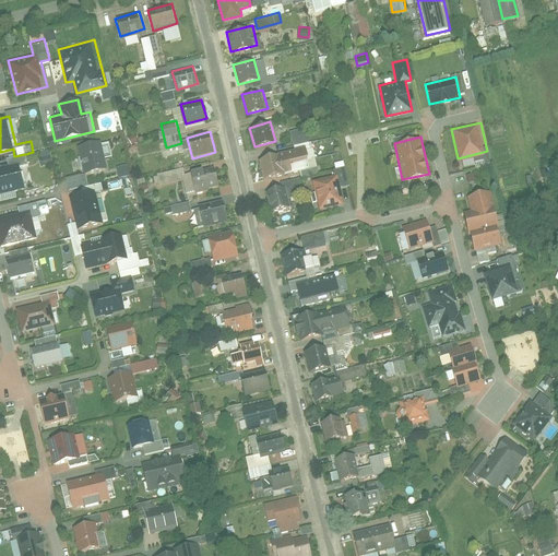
[(135,141),(138,150),(157,148),(156,138),(135,141)]
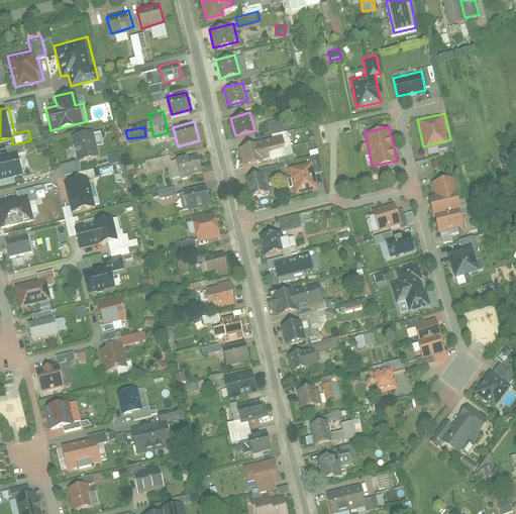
[(61,164),(64,175),(74,172),(81,171),(79,162),(100,157),(93,129),(71,135),(77,160),(61,164)]
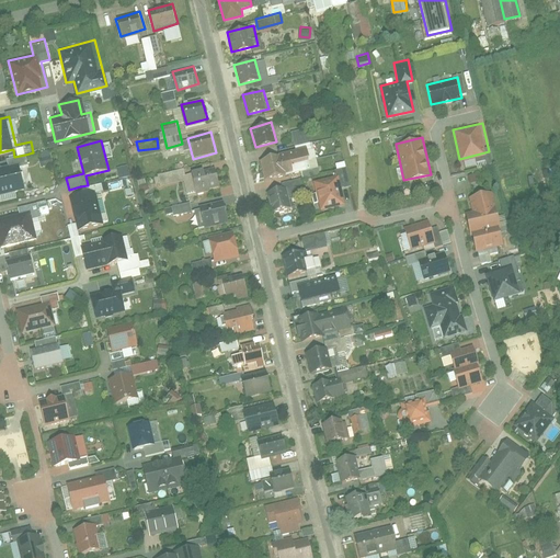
[(0,193),(22,188),(21,182),(26,181),(23,166),(27,164),(25,155),(14,157),(7,159),(9,166),(0,167),(0,193)]
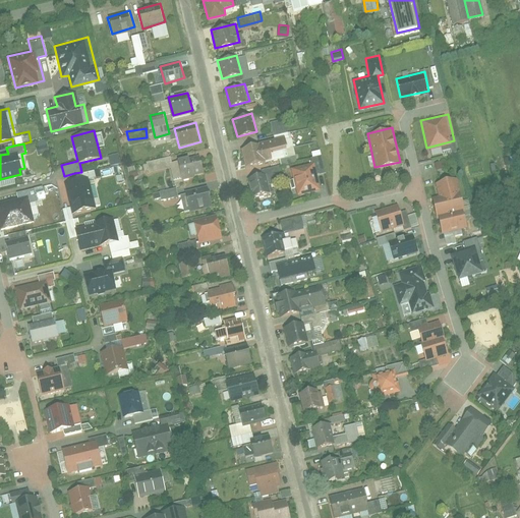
[(258,144),(240,148),(244,166),(264,161),(258,144)]
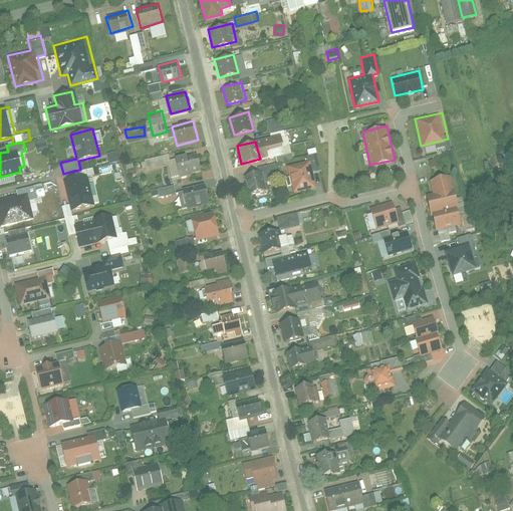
[(106,152),(109,162),(119,159),(117,149),(106,152)]
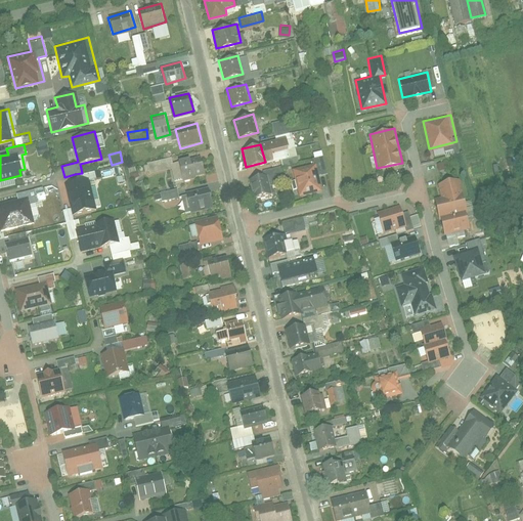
[(207,174),(202,156),(178,161),(182,180),(207,174)]
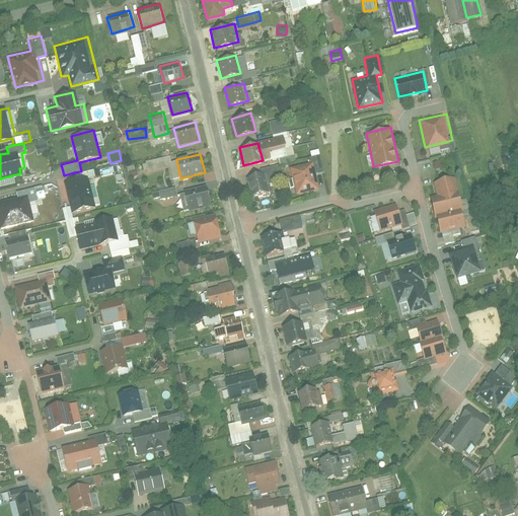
[(434,167),(441,166),(440,158),(433,159),(434,167)]
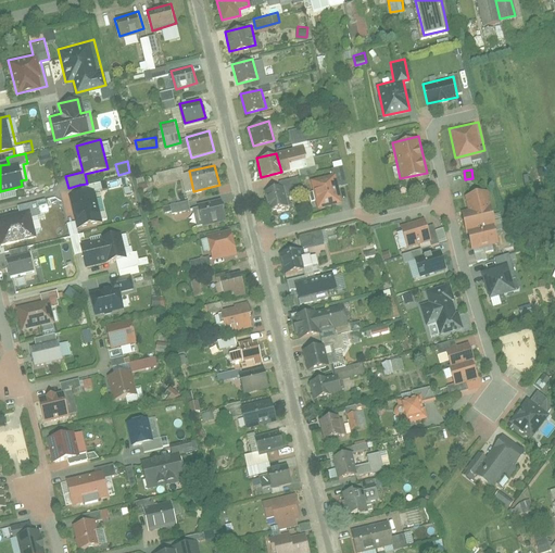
[(341,201),(335,173),(310,178),(317,208),(341,201)]
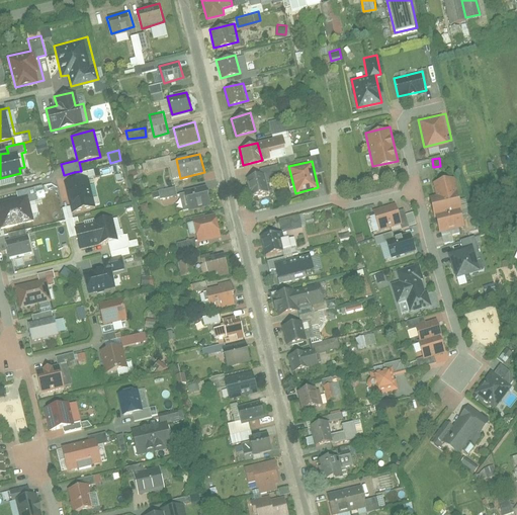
[(66,181),(73,210),(95,204),(88,176),(95,174),(93,168),(81,171),(74,172),(76,178),(66,181)]
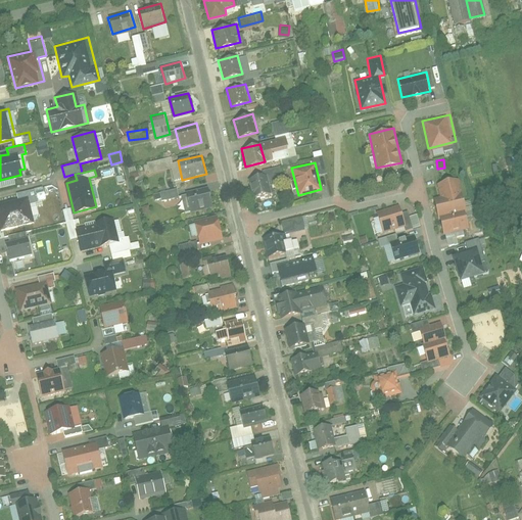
[(265,174),(248,179),(253,198),(271,193),(265,174)]
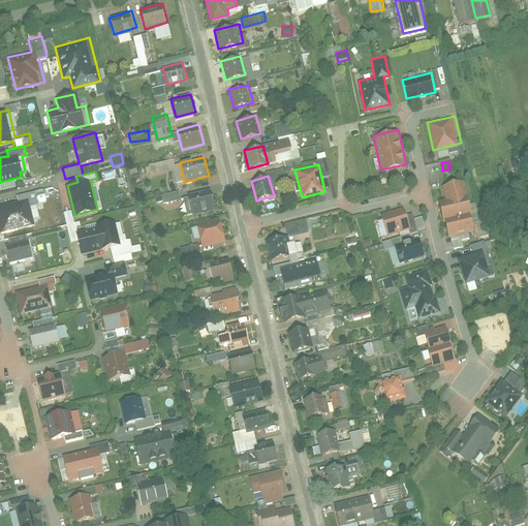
[(464,180),(441,186),(444,197),(439,198),(449,237),(476,228),(471,212),(473,211),(464,180)]
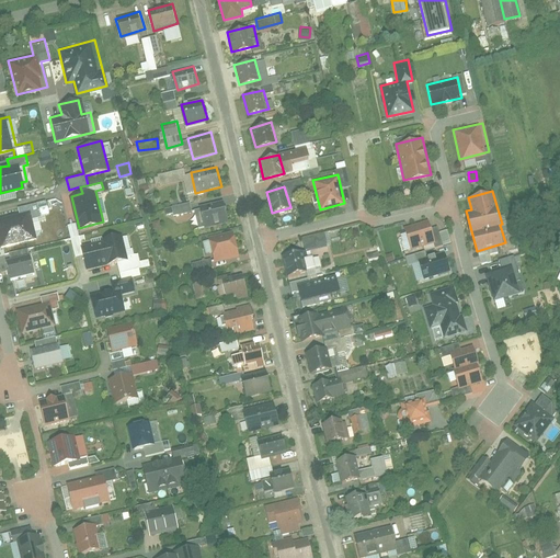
[(191,200),(171,205),(174,214),(193,209),(191,200)]
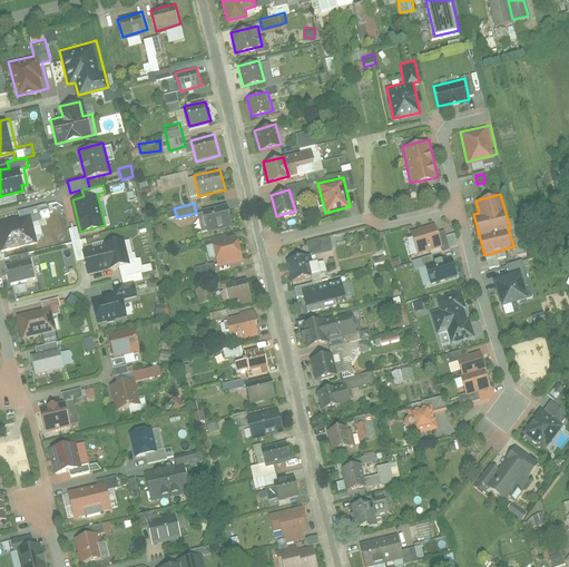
[(228,204),(203,211),(207,232),(234,226),(228,204)]
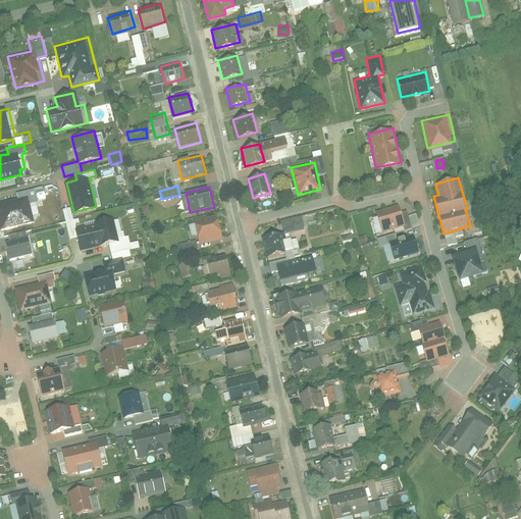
[(0,224),(1,228),(35,221),(29,195),(0,201),(0,224)]
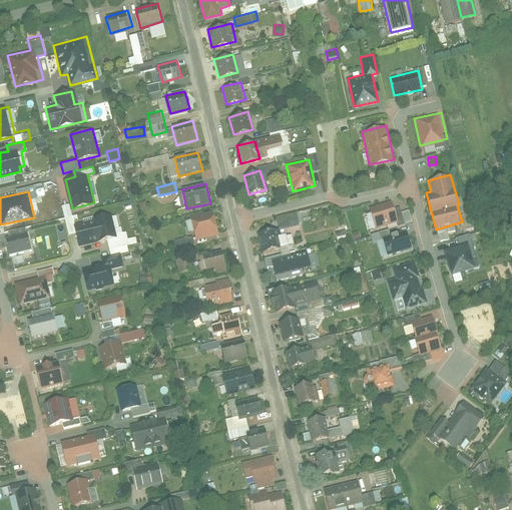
[(399,219),(393,200),(369,207),(375,226),(399,219)]
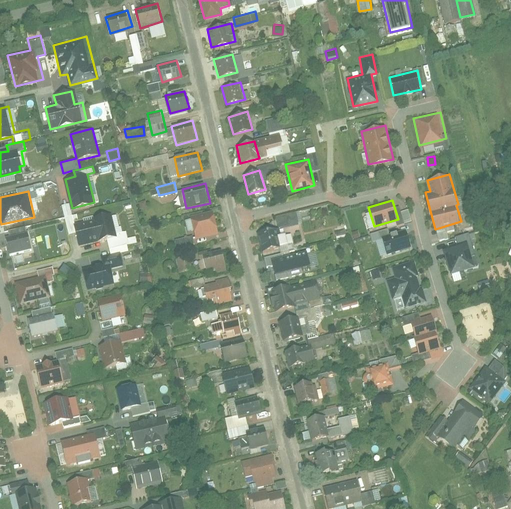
[(302,222),(299,209),(276,215),(279,228),(302,222)]
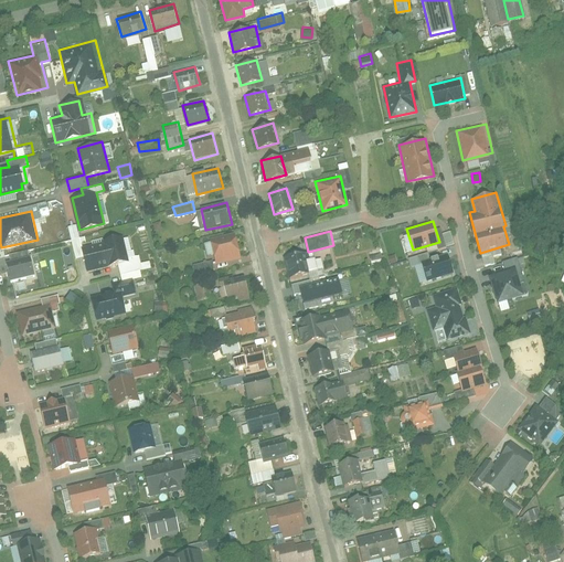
[(243,257),(237,232),(210,239),(215,264),(243,257)]
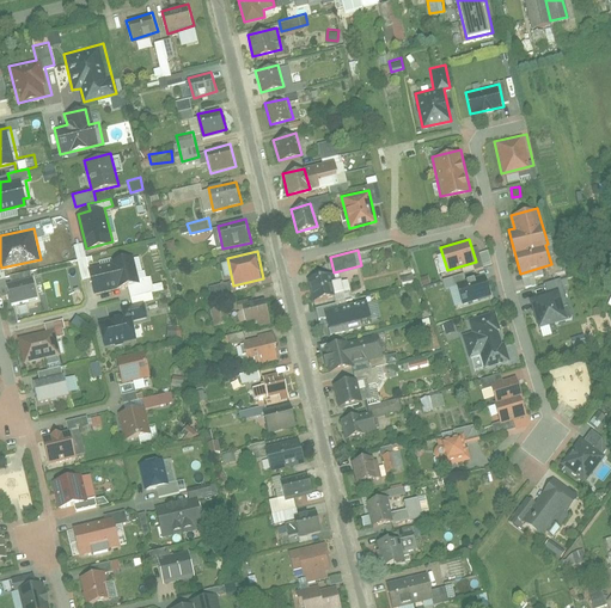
[(75,257),(81,280),(91,277),(89,268),(86,255),(75,257)]
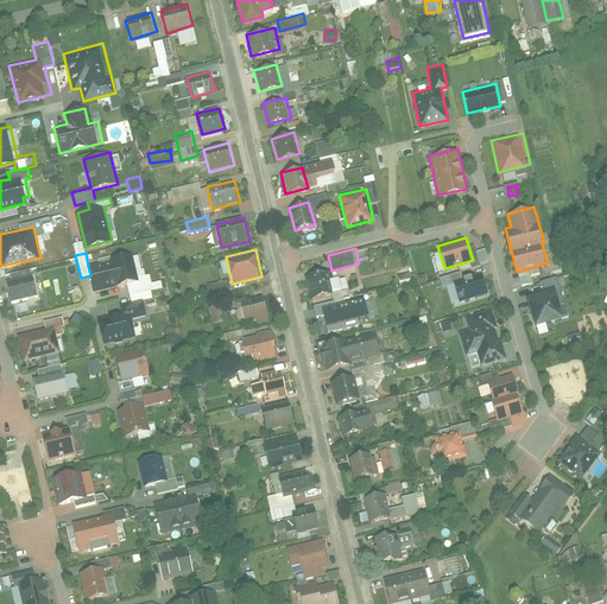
[(90,275),(94,290),(119,284),(119,287),(128,285),(132,300),(153,296),(149,272),(137,275),(131,253),(109,258),(109,260),(88,266),(90,275)]
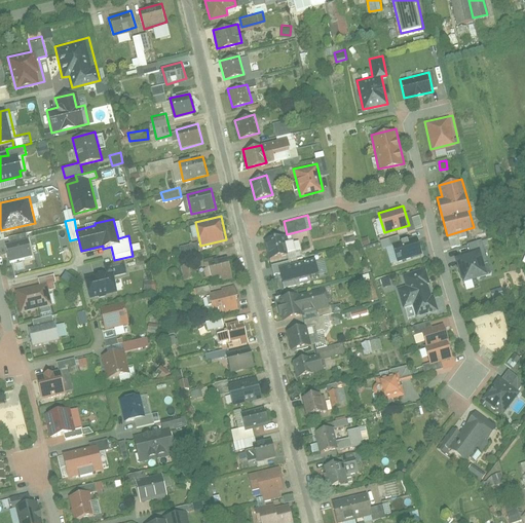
[(345,243),(357,240),(354,227),(343,229),(345,243)]
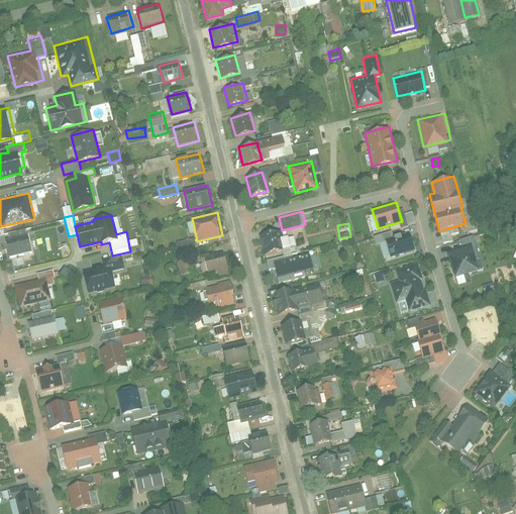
[(4,240),(9,258),(32,250),(26,227),(8,232),(10,238),(4,240)]
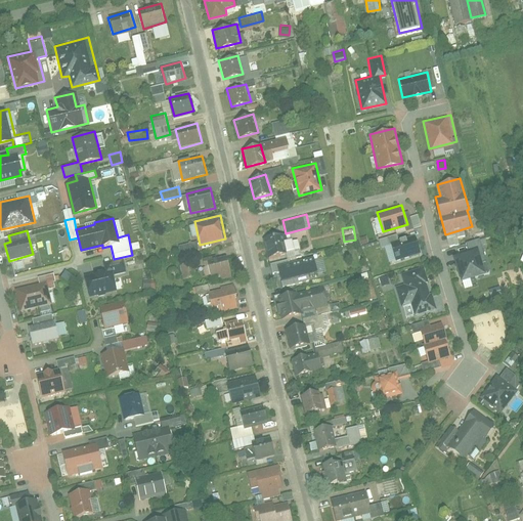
[(280,234),(261,239),(266,257),(285,253),(280,234)]
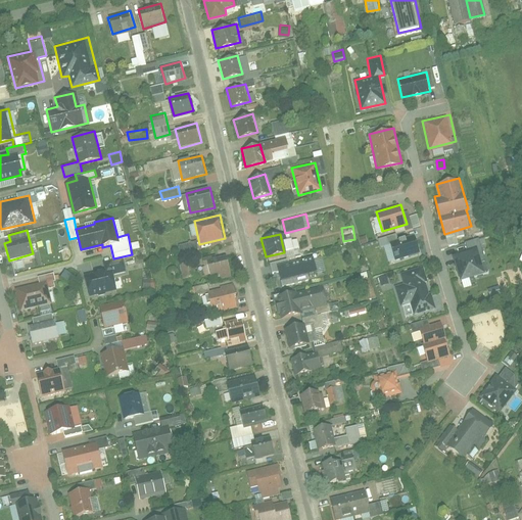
[(417,251),(412,234),(388,241),(393,258),(417,251)]
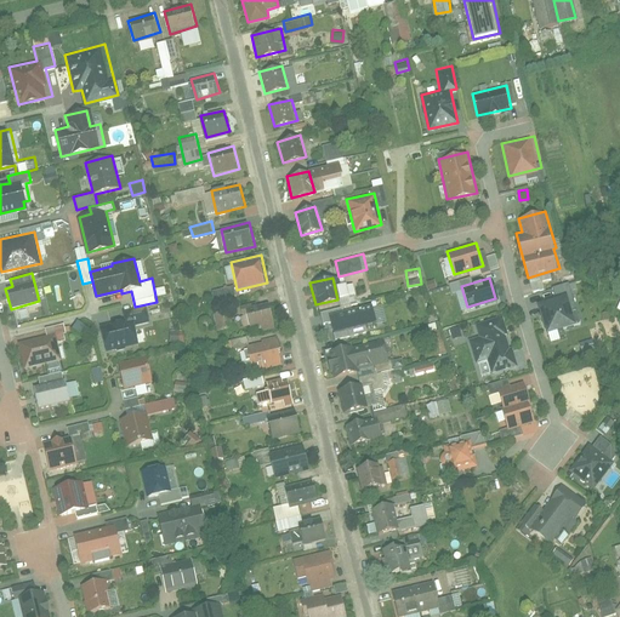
[(555,301),(534,308),(544,337),(573,327),(568,313),(574,310),(566,283),(550,287),(555,301)]
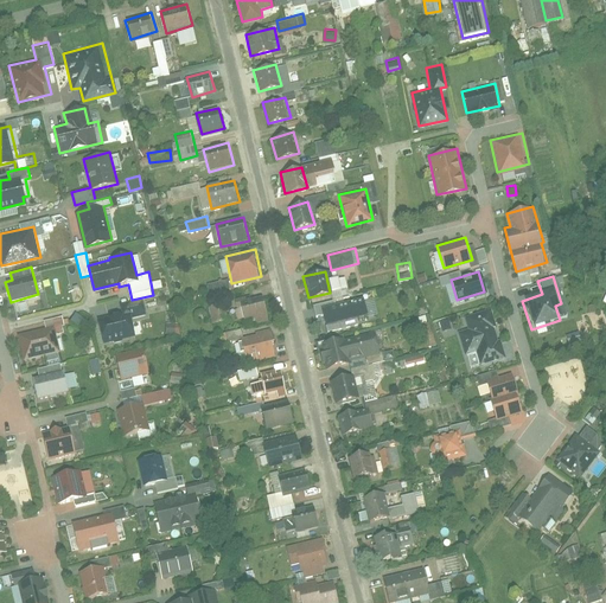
[(208,282),(209,292),(230,287),(228,277),(208,282)]
